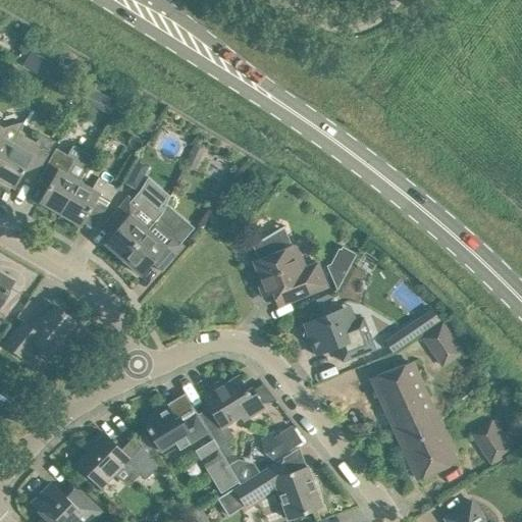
[(43,59),(37,70),(49,77),(55,66),(43,59)]
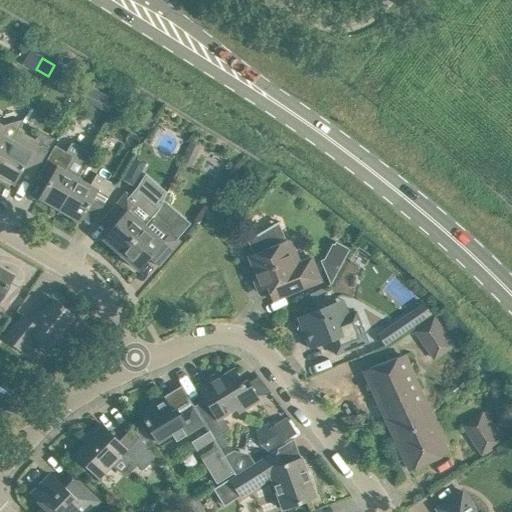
[(79,82),(74,91),(81,94),(86,85),(79,82)]
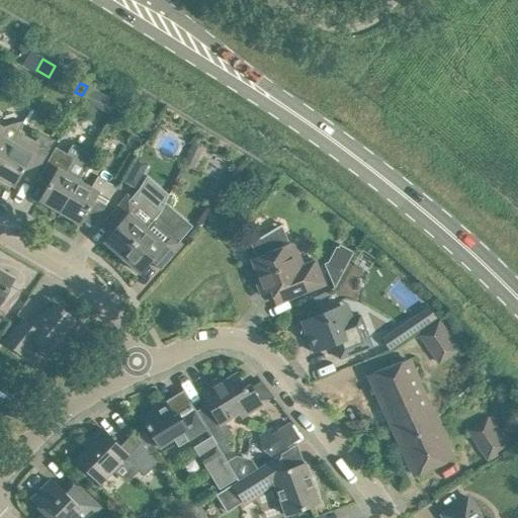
[(108,114),(116,99),(103,93),(95,107),(108,114)]
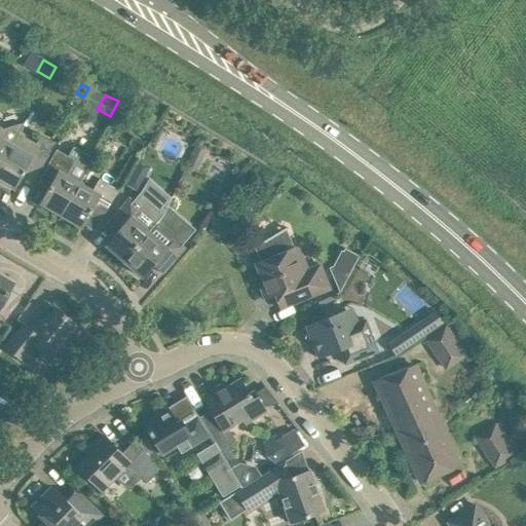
[(0,164),(12,144),(19,133),(24,124),(22,123),(4,128),(0,125),(0,164)]
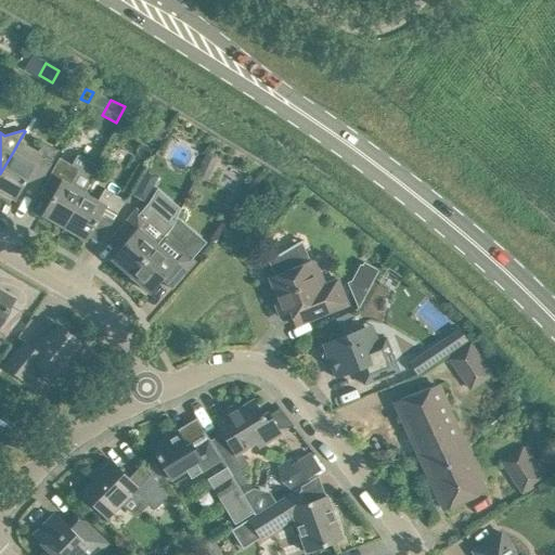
[(13,152),(0,173),(0,191),(15,199),(27,179),(39,185),(52,163),(59,150),(43,142),(38,151),(20,140),(13,152)]
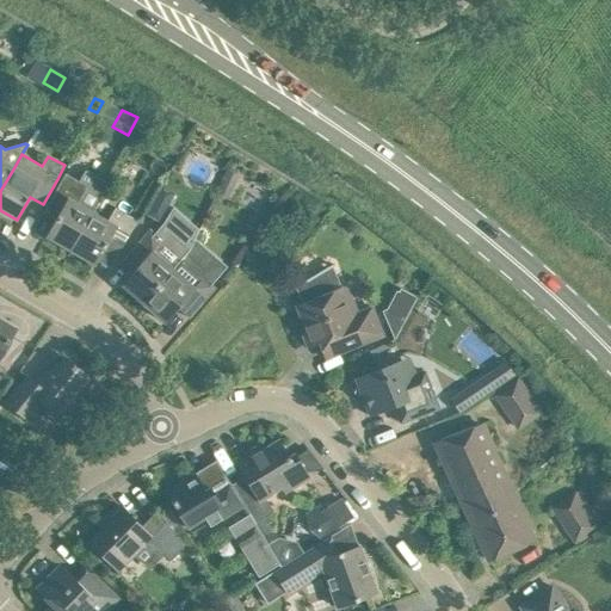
[(71,251),(93,213),(110,183),(86,170),(79,180),(66,173),(47,207),(59,214),(45,236),(71,251)]
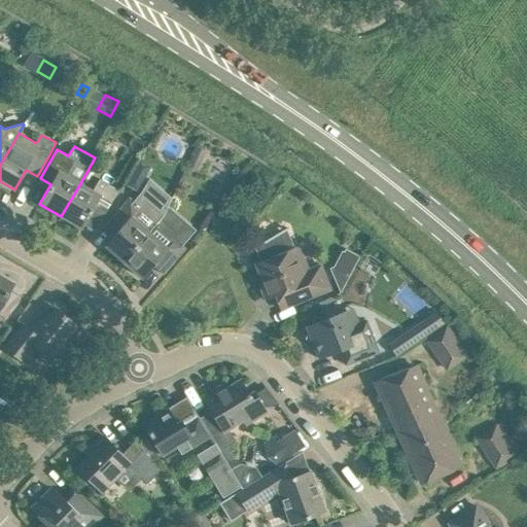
[(194,149),(186,169),(191,171),(195,170),(202,152),(194,149)]
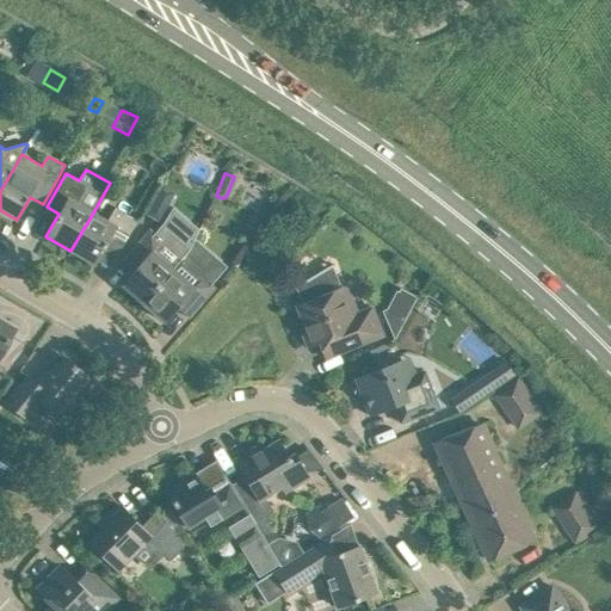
[(170,202),(158,195),(147,215),(159,221),(170,202)]
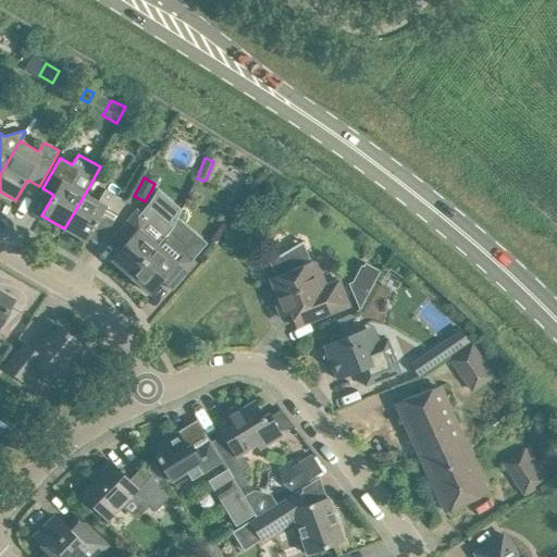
[(85,194),(64,229),(87,242),(96,226),(107,233),(125,200),(106,188),(98,201),(85,194)]
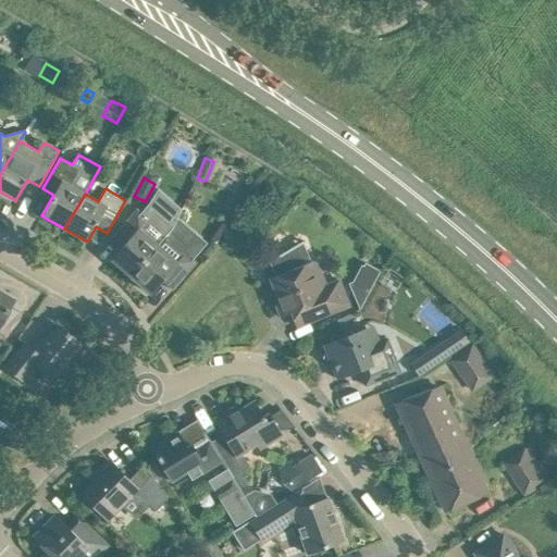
[(147,219),(137,210),(113,238),(123,246),(111,259),(132,276),(170,232),(173,227),(153,211),(147,219)]
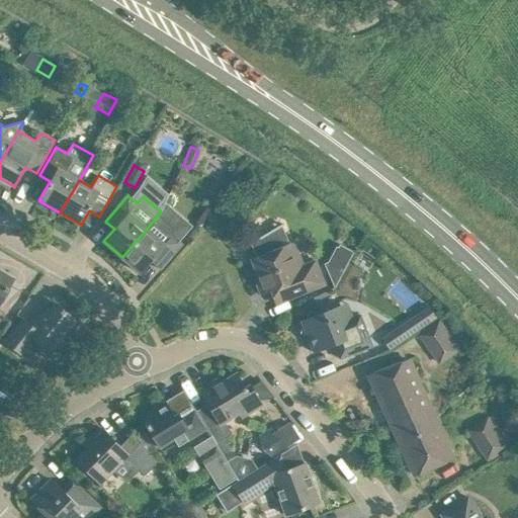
[(165,263),(182,243),(171,233),(174,230),(158,216),(122,257),(141,273),(156,255),(165,263)]
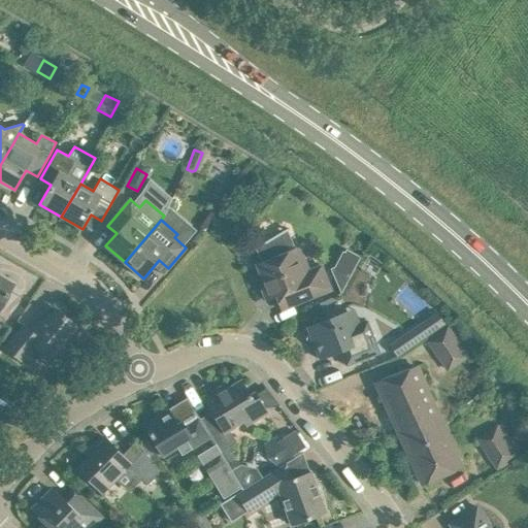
[(293,250),(287,253),(281,235),(288,230),(288,228),(255,248),(256,250),(258,249),(263,262),(257,265),(269,298),(276,295),(282,309),(331,290),(322,265),(302,273),(293,250)]
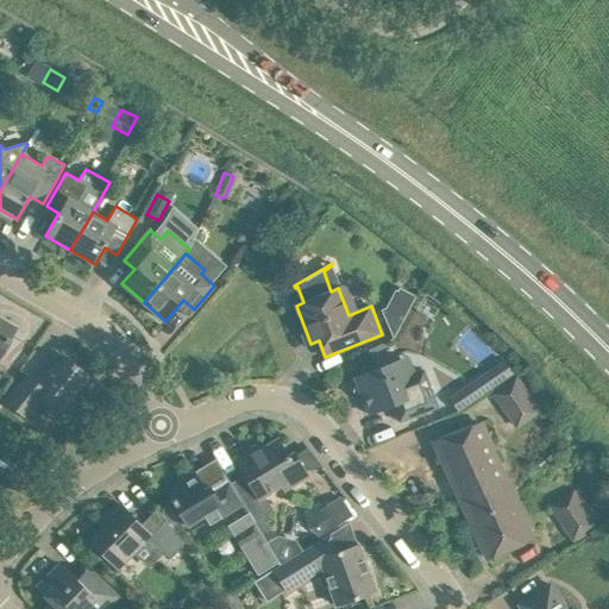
[(400,287),(388,308),(405,318),(416,296),(400,287)]
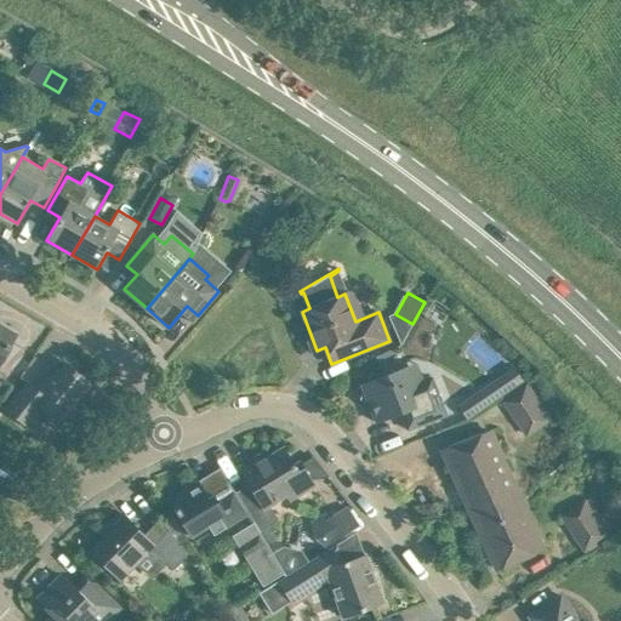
[(0,370),(0,362),(16,335),(0,325),(0,385),(6,375),(0,370)]
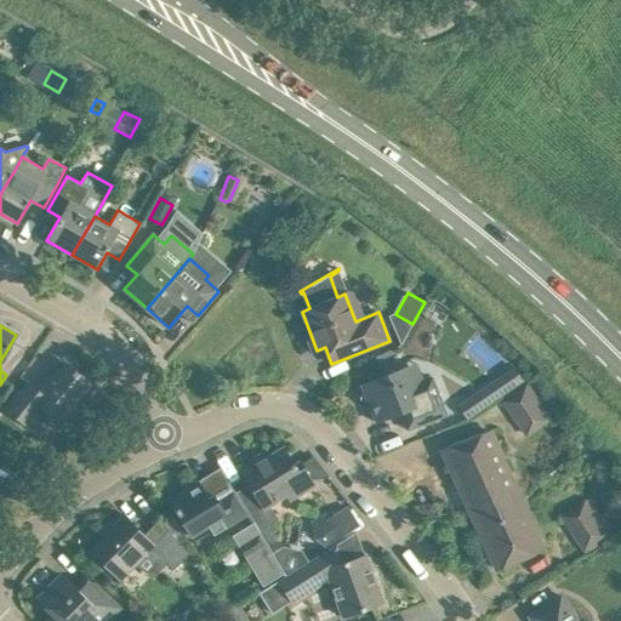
[(61,422),(92,385),(66,363),(40,393),(27,382),(5,408),(28,427),(44,408),(61,422)]
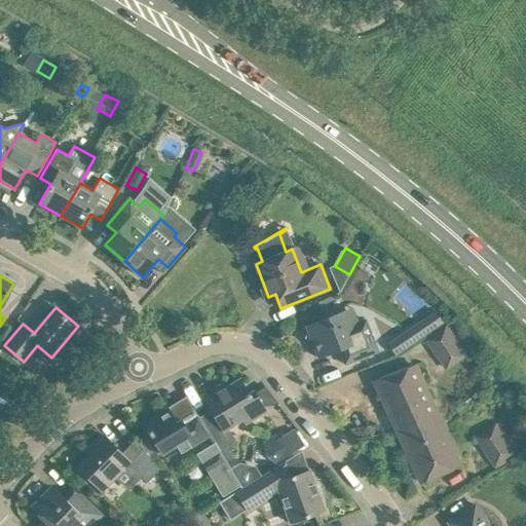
[(436,310),(387,343),(397,355),(444,324),(436,310)]
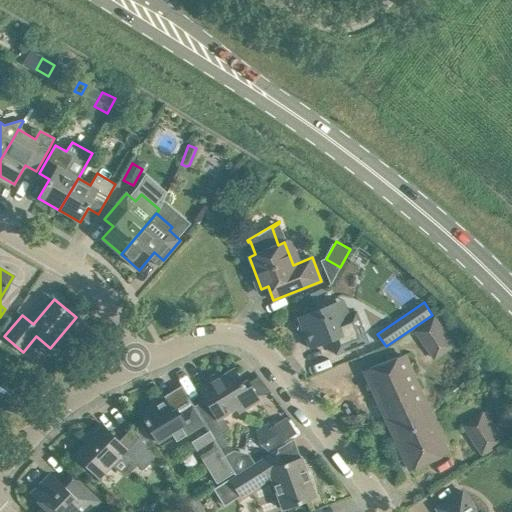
[(341,317),(335,303),(315,311),(306,307),(302,316),(298,317),(300,322),(297,329),(304,332),(310,348),(330,340),(336,354),(368,342),(356,311),(341,317)]
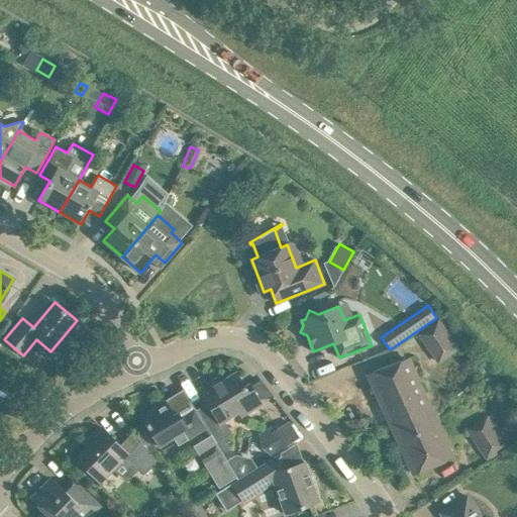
[(451,332),(441,317),(417,333),(428,348),(451,332)]
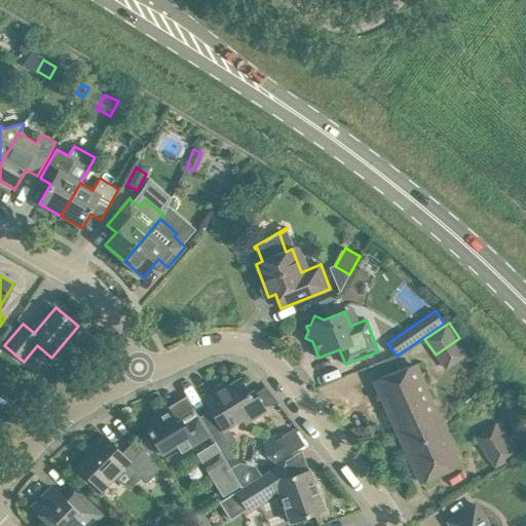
[(398,431),(438,415),(415,366),(375,381),(398,431)]
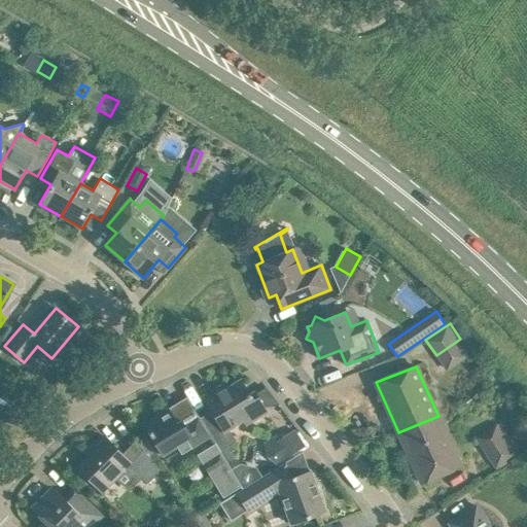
[(211,436),(216,445),(220,452),(237,442),(229,429),(243,420),(246,424),(267,412),(254,391),(249,394),(241,380),(217,393),(215,389),(203,396),(211,411),(200,418),(211,436)]
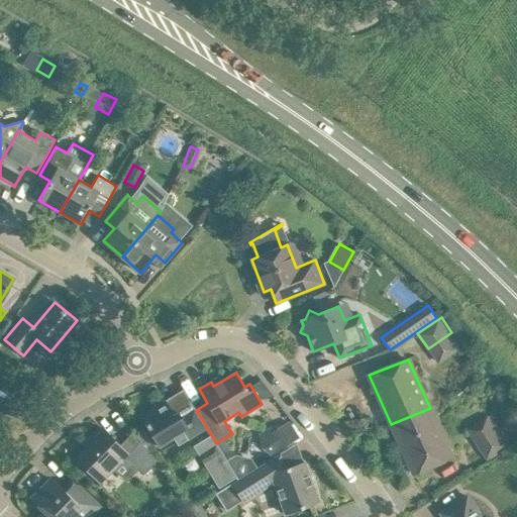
[(207,428),(196,410),(195,408),(194,408),(194,410),(181,417),(178,412),(174,415),(165,401),(140,416),(160,446),(174,438),(178,445),(207,428)]
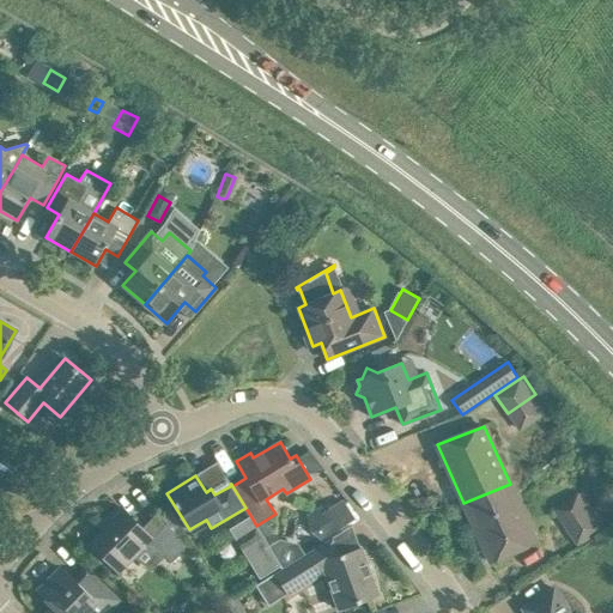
[(510,484),(463,503),(490,562),(535,541),(510,484)]
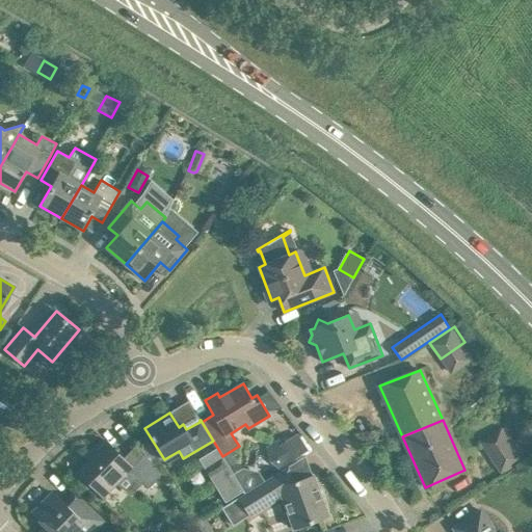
[(296,432),(270,449),(282,466),(307,450),(296,432)]
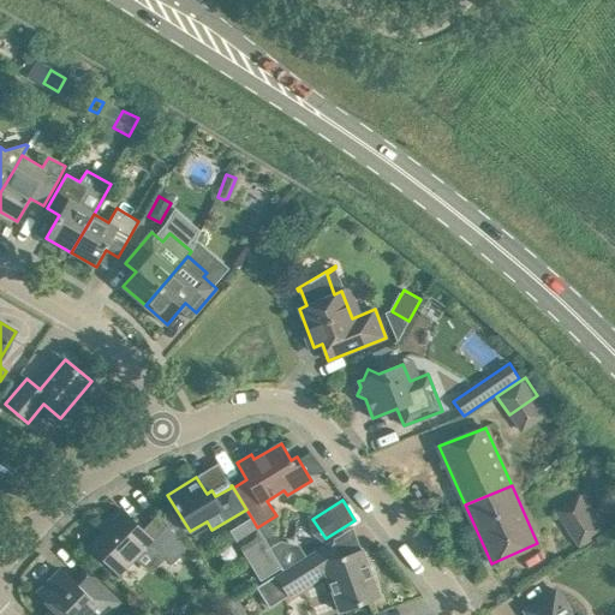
[(103,532),(90,545),(119,574),(150,543),(172,565),(185,550),(159,513),(143,530),(120,508),(100,529),(103,532)]
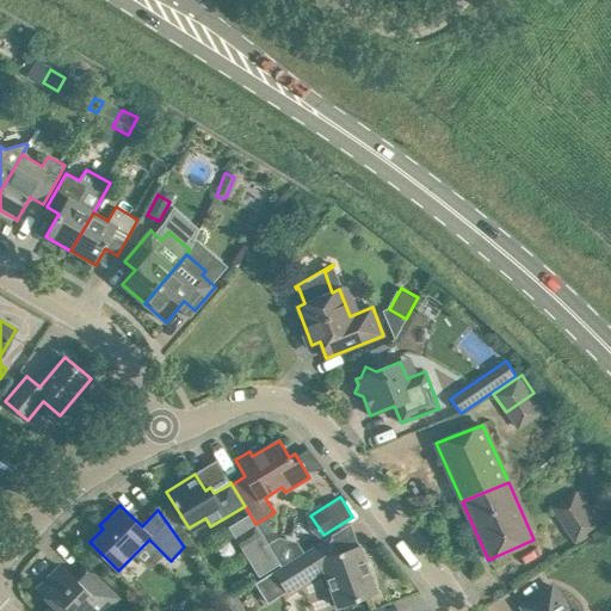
[(591,506),(562,525),(575,543),(603,524),(591,506)]
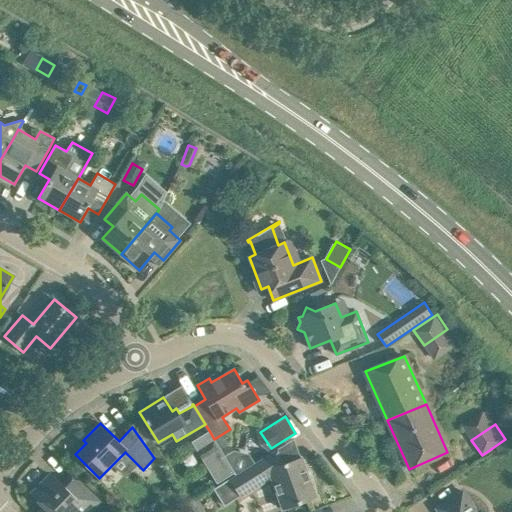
[(217,483),(235,473),(214,439),(210,432),(194,441),(200,450),(198,451),(203,459),(205,458),(210,467),(208,468),(217,482),(216,482),(217,483)]
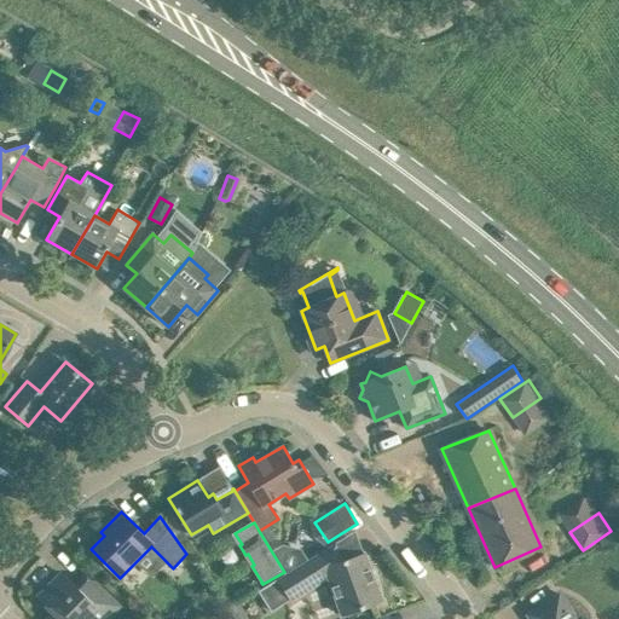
[(270,611),(289,599),(290,601),(304,594),(300,588),(327,572),(342,615),(381,601),(364,553),(341,561),(335,543),(277,579),(258,591),(270,611)]
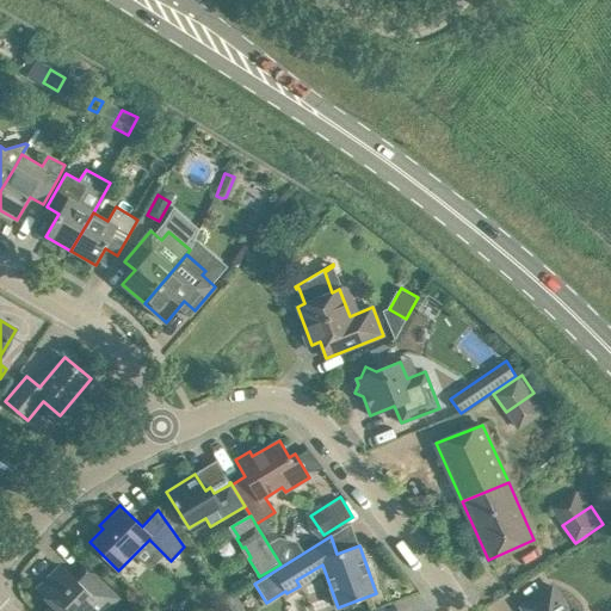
[(55,576),(51,574),(37,590),(59,610),(105,610),(118,598),(86,567),(74,578),(63,567),(55,576)]
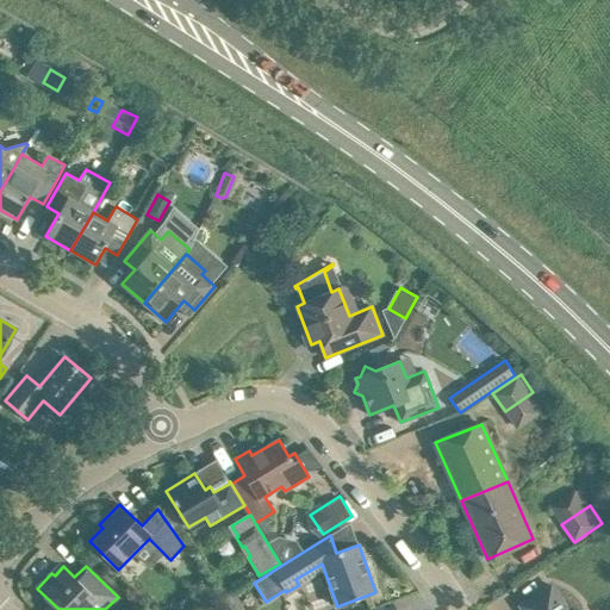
[(567,609),(551,585),(520,605),(522,609),(567,609)]
